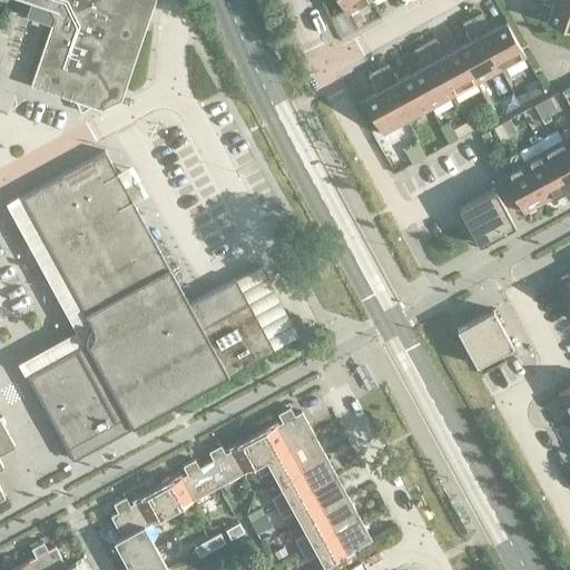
[(29,0),(48,7),(53,18),(30,85),(77,101),(80,109),(89,106),(101,109),(120,100),(154,0),(29,0)]
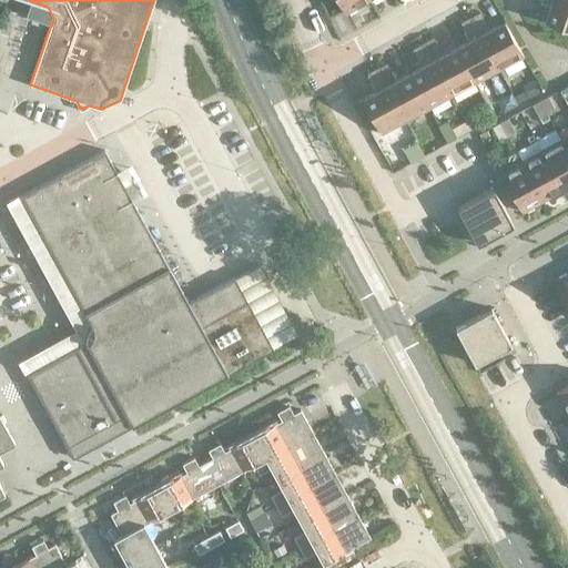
[(368,0),(336,0),(344,13),(368,0)]
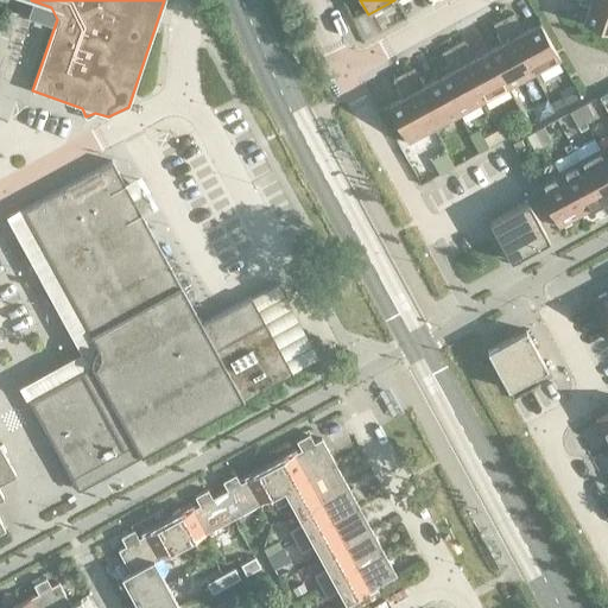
[(607,0),(575,0),(588,5),(583,21),(607,30),(607,0)]
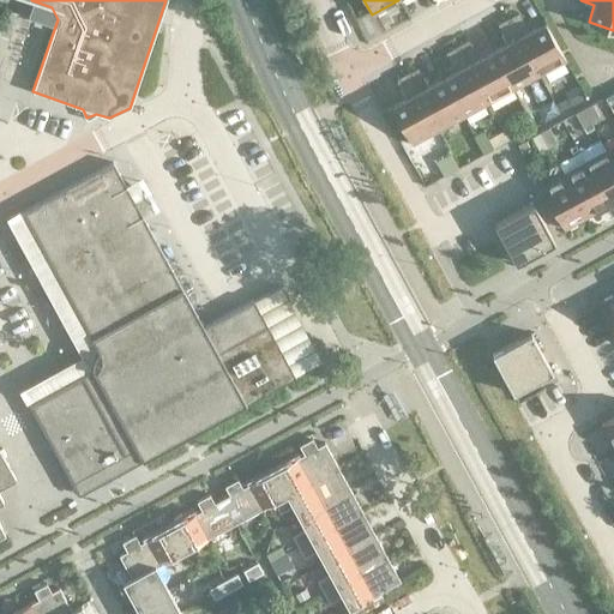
[(518,12),(507,18),(539,74),(565,60),(545,23),(528,31),(518,12)]
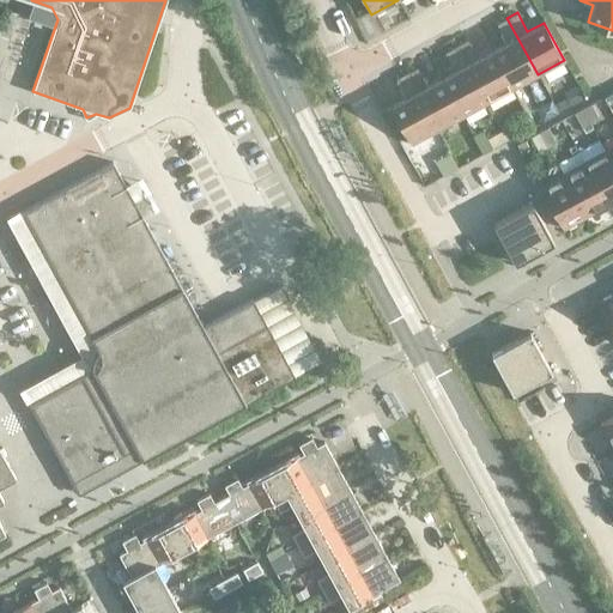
[(538,74),(507,18),(496,24),(507,43),(492,50),(513,89),(538,74)]
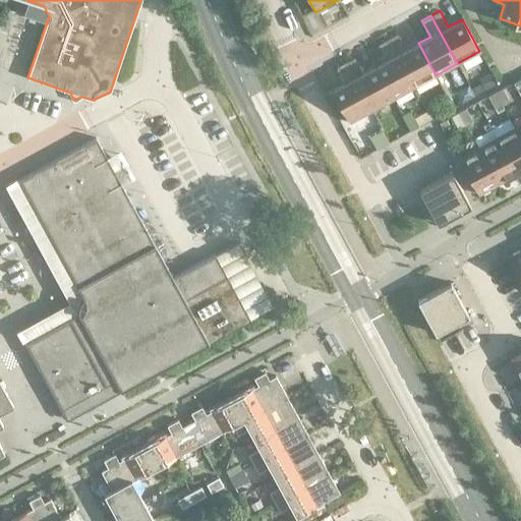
[(397,35),(388,39),(414,88),(436,75),(418,43),(405,50),(397,35)]
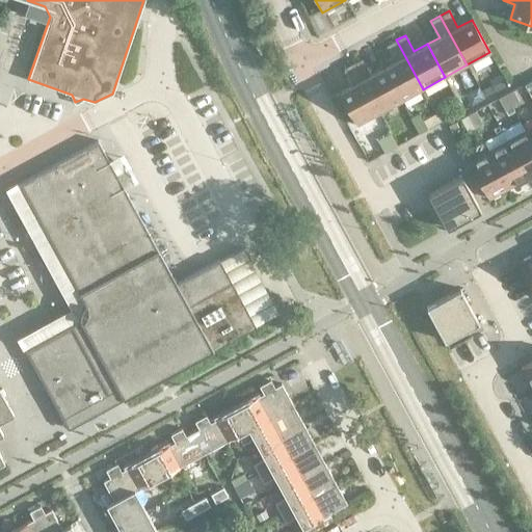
[(423,89),(396,40),(388,45),(396,61),(383,68),(401,101),(423,89)]
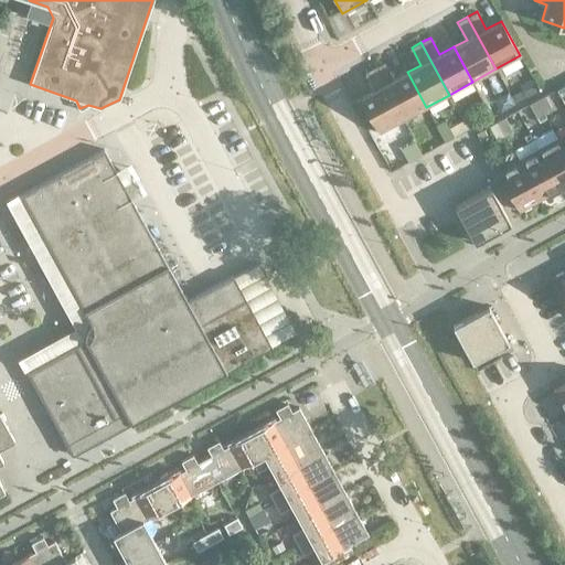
[(384,63),(374,67),(403,120),(426,107),(407,72),(393,80),(384,63)]
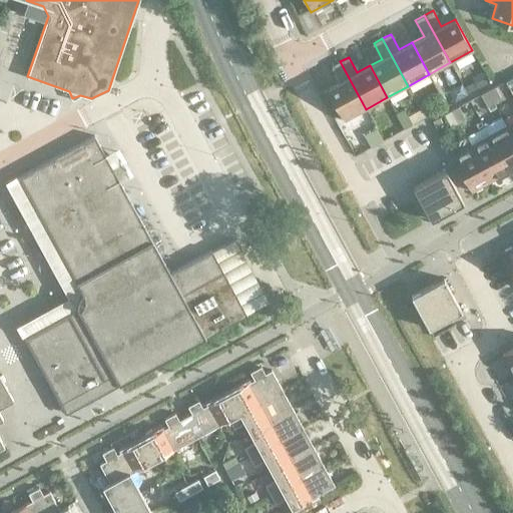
[(366,109),(340,61),(331,66),(340,82),(326,89),(344,121),(366,109)]
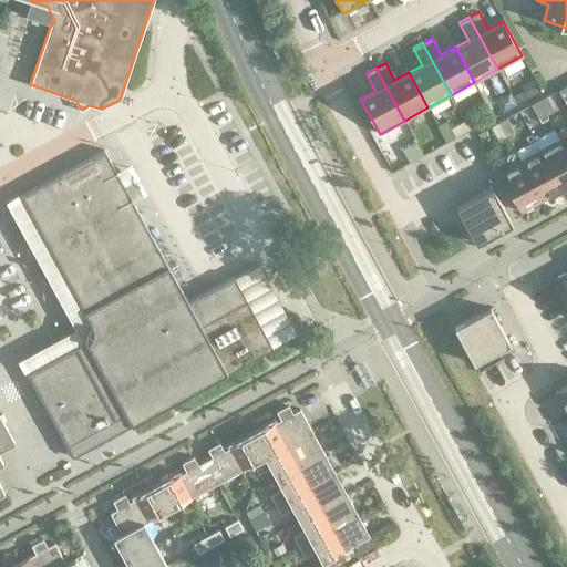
[(539,90),(533,75),(521,82),(528,96),(539,90)]
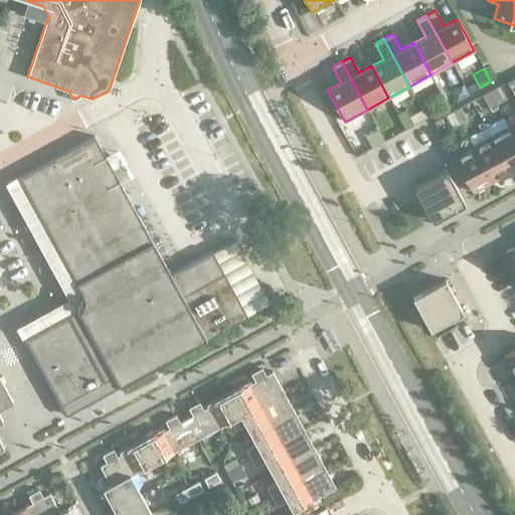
[(503,100),(496,87),(489,91),(495,104),(503,100)]
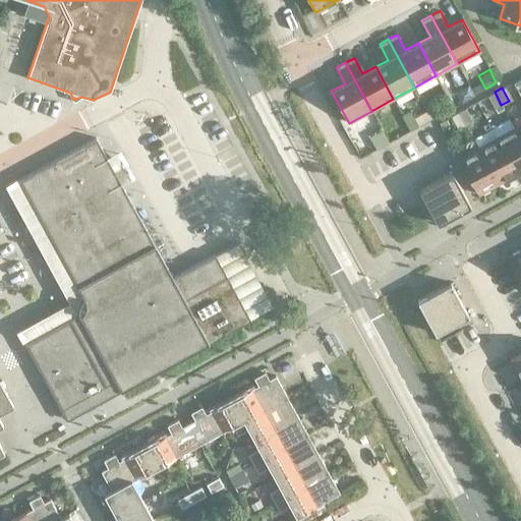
[(501,105),(495,92),(486,96),(494,108),(495,109),(501,105)]
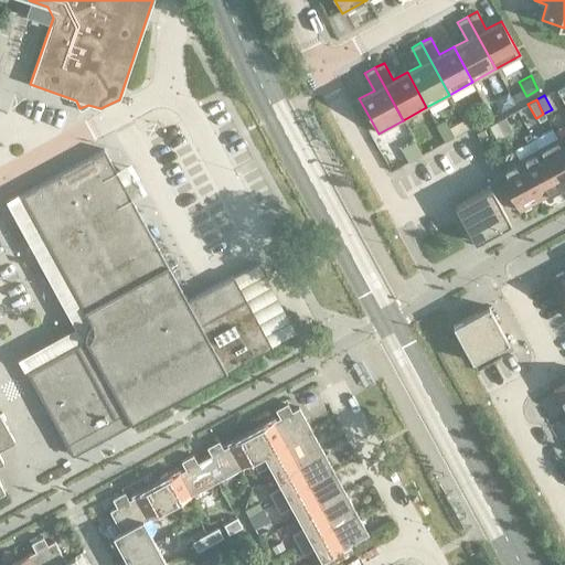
[(320,146),(327,142),(312,114),(306,118),(320,146)]
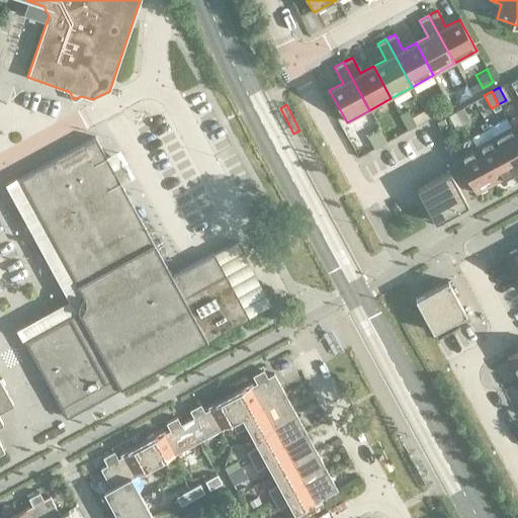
[(469,119),(462,107),(454,111),(461,123),(469,119)]
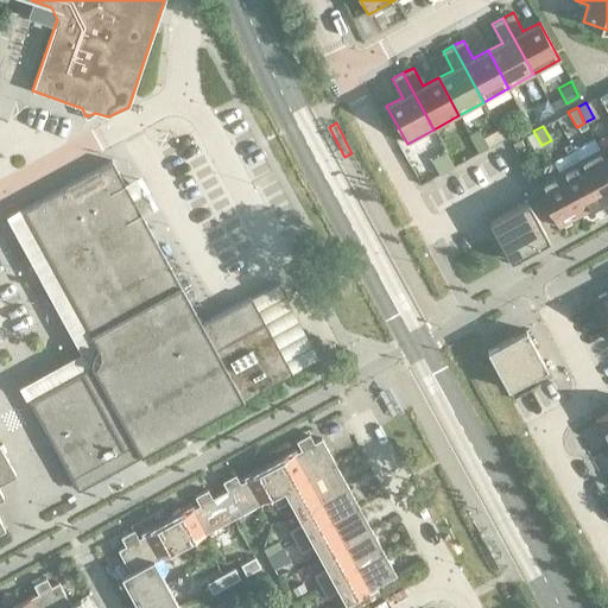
[(483,137),(479,130),(469,134),(479,152),(502,139),(498,130),(483,137)]
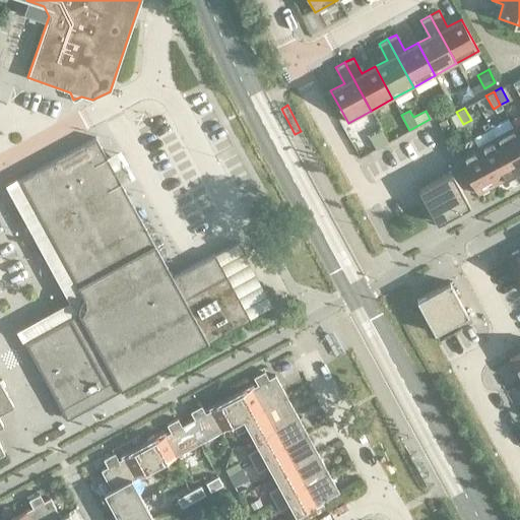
[(463,124),(456,112),(449,116),(456,128),(463,124)]
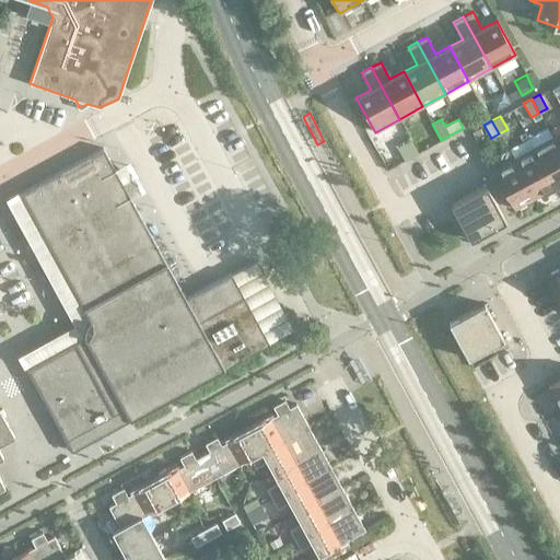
[(559,183),(559,151),(552,137),(533,148),(555,187),(559,183)]
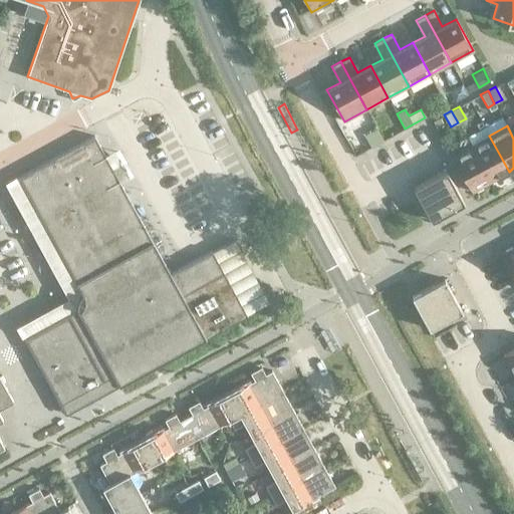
[(19,177),(20,180),(33,203),(30,213),(40,216),(82,293),(81,294),(79,297),(78,298),(77,301),(77,303),(77,304),(77,306),(77,309),(25,338),(66,414),(129,379),(130,379),(132,378),(161,362),(163,361),(163,360),(192,344),(193,345),(195,344),(195,343),(247,315),(247,314),(268,302),(233,239),(212,251),(212,250),(170,273),(165,264),(164,262),(115,175),(118,165),(108,162),(94,136),(19,177)]
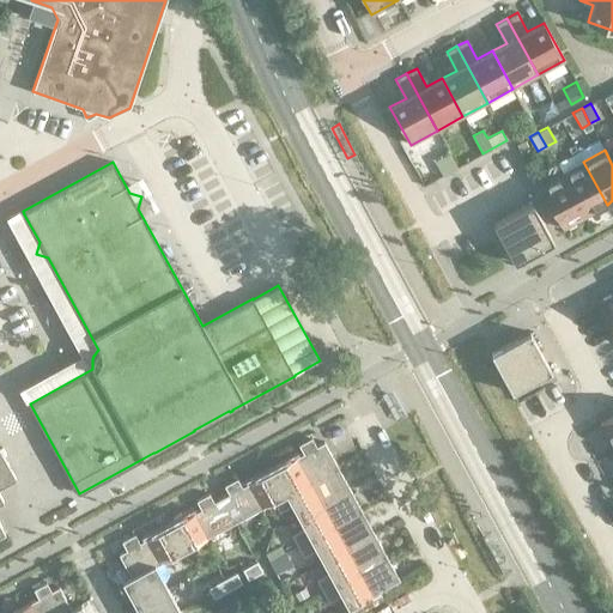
[(607,205),(583,162),(562,174),(584,217),(607,205)]
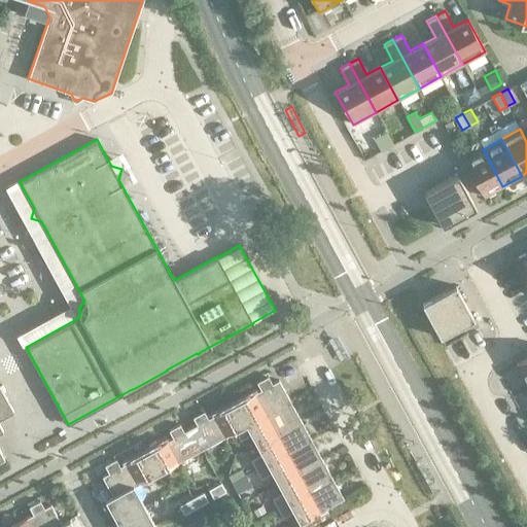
[(502,186),(483,149),(463,160),(484,197),(502,186)]
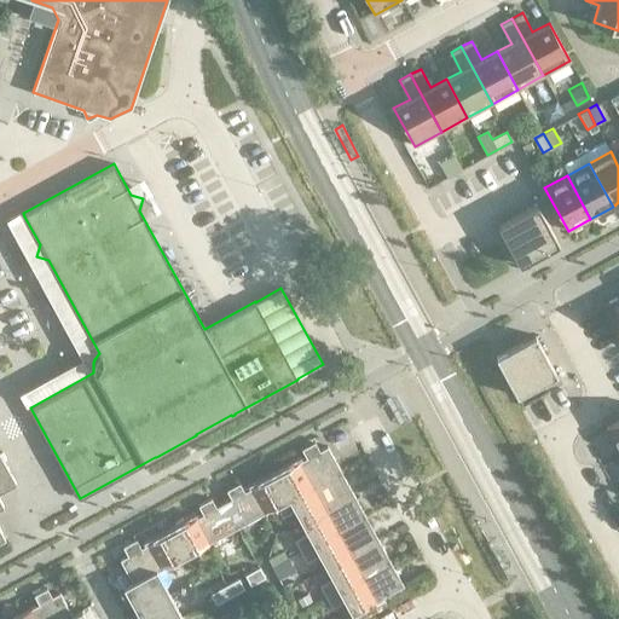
[(498,226),(519,266),(544,253),(547,246),(555,241),(557,246),(559,244),(537,206),(498,226)]
